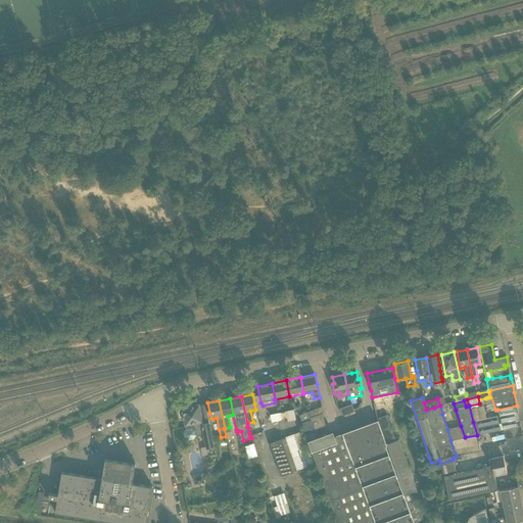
[(182,410),(179,410),(180,416),(183,416),(183,417),(182,417),(183,419),(184,419),(186,428),(183,432),(184,437),(188,440),(193,439),(196,435),(203,434),(205,443),(206,443),(208,456),(216,454),(217,454),(215,441),(212,442),(208,419),(202,420),(199,405),(182,409),(182,410)]
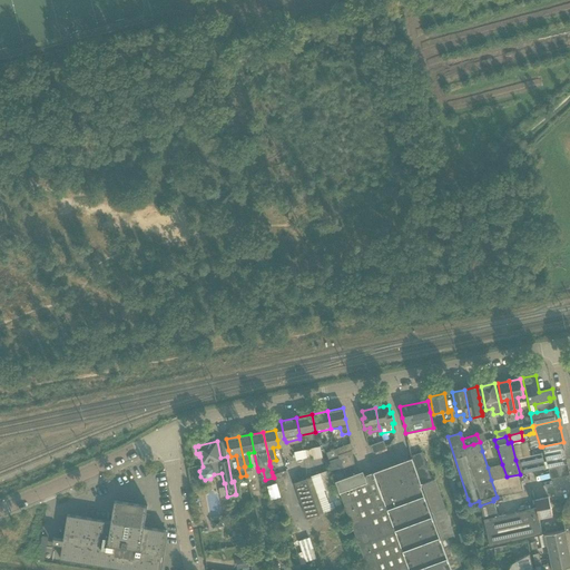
[(383,441),(371,445),(373,453),(386,449),(383,441)]
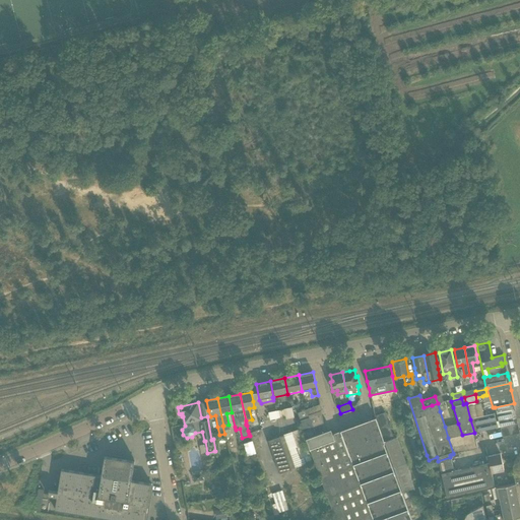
[(495,407),(500,427),(518,424),(516,416),(514,403),(495,407)]
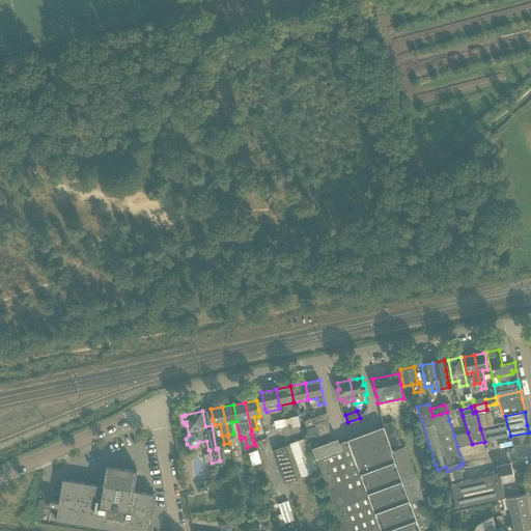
[(303,421),(305,427),(328,419),(326,413),(303,421)]
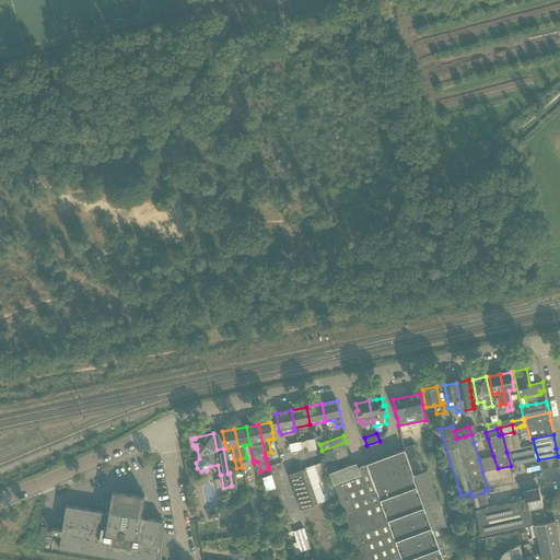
[(306,441),(298,443),(300,451),(307,448),(306,441)]
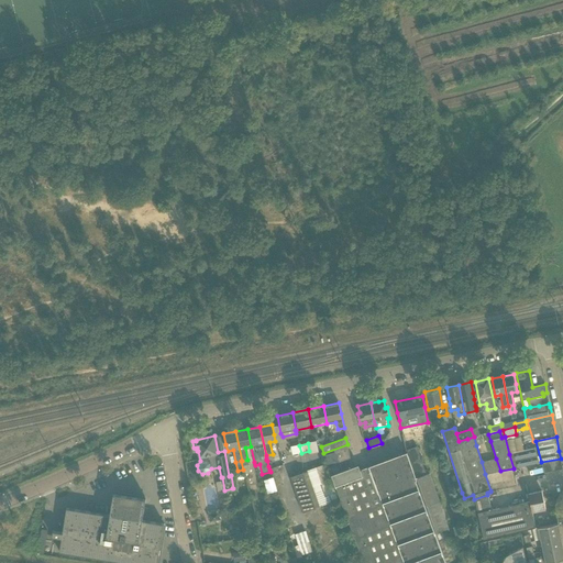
[(299,444),(290,446),(293,455),(301,453),(299,445),(299,444)]
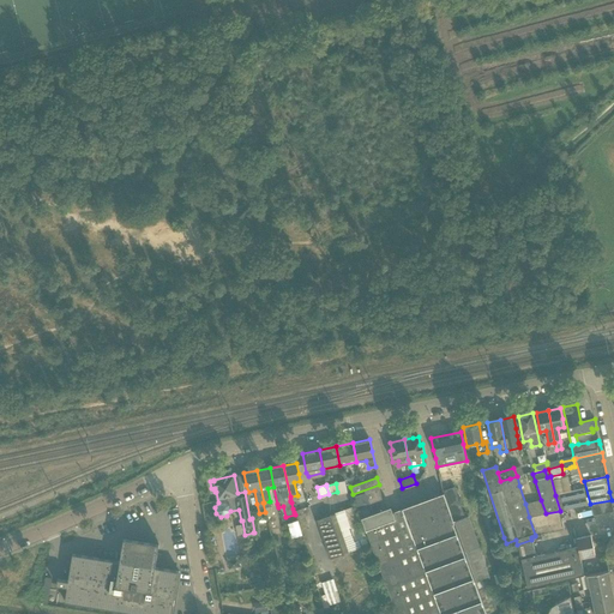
[(373,515),(361,518),(396,613),(483,613),(452,522),(453,522),(465,517),(455,487),(443,492),(444,493),(392,512),(390,507),(373,515)]
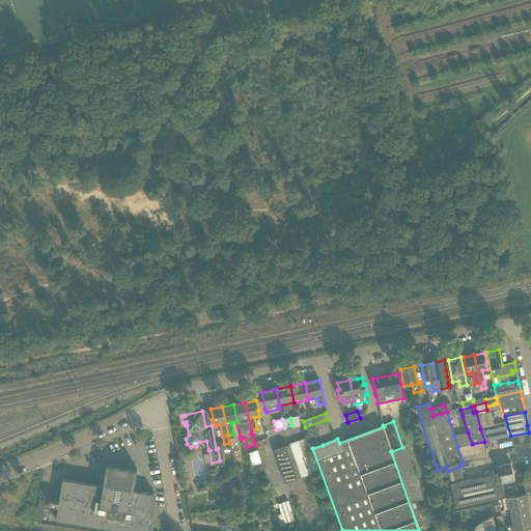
[(504,422),(492,425),(496,439),(508,437),(504,422)]
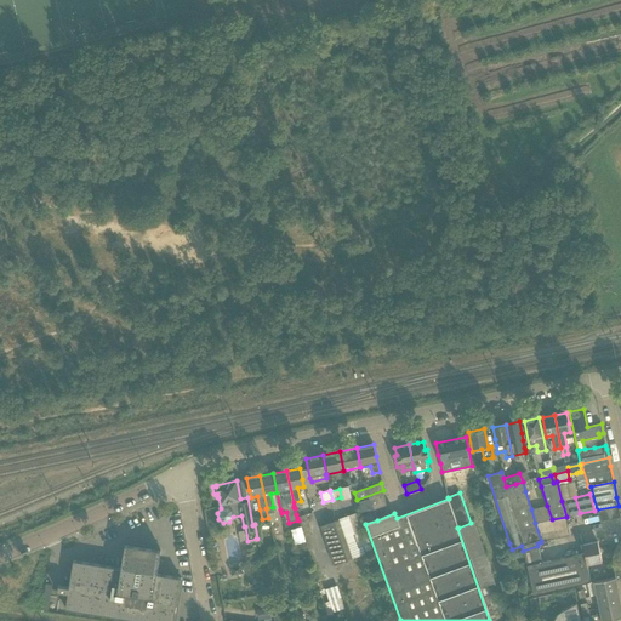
[(563,500),(562,501),(567,517),(580,513),(575,497),(563,500)]
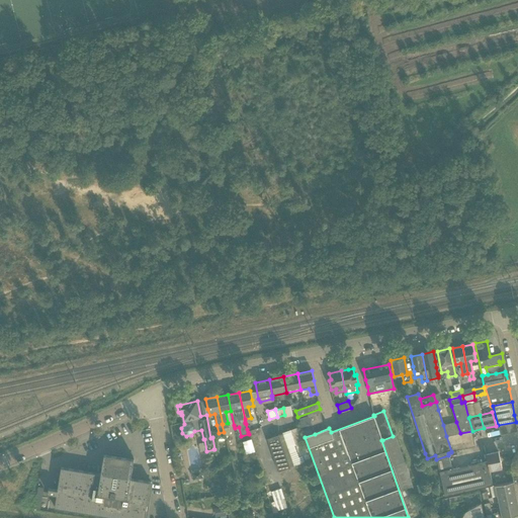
[(309,416),(298,420),(305,437),(315,434),(309,416)]
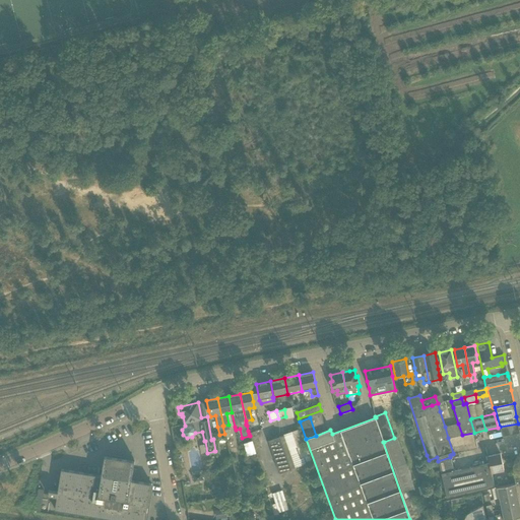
[(462,435),(458,424),(445,427),(448,438),(462,435)]
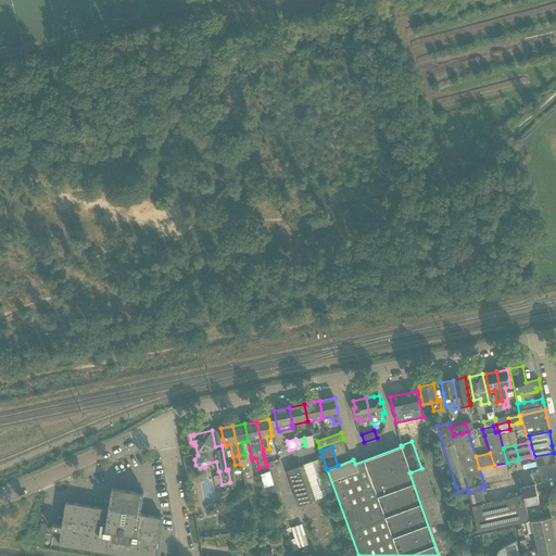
[(555,463),(554,453),(534,456),(538,467),(555,463)]
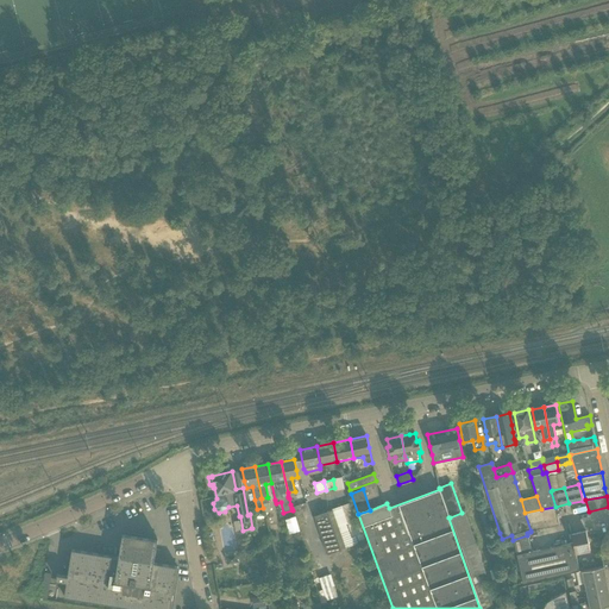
[(351,503),(327,512),(336,533),(340,550),(365,541),(351,503)]
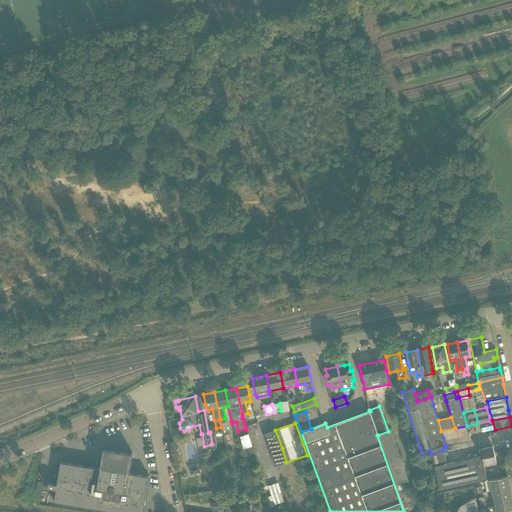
[(264,434),(275,466),(286,462),(282,448),(275,430),(264,434)]
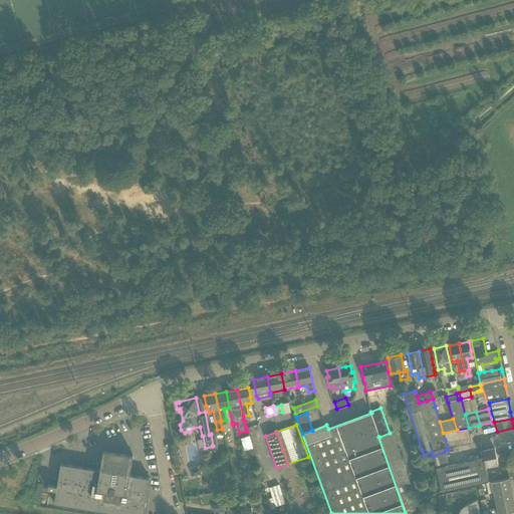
[(253,449),(249,437),(240,439),(244,452),(253,449)]
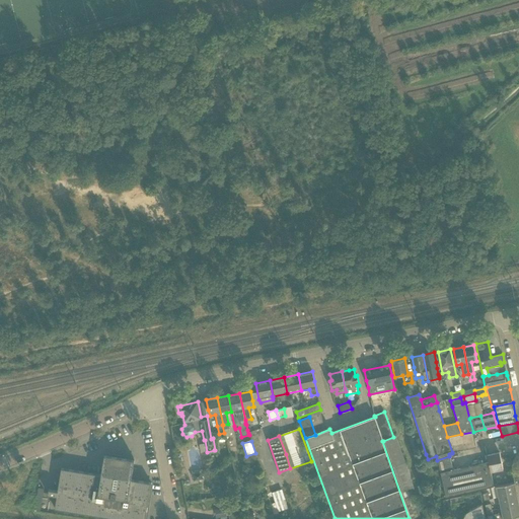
[(449,456),(437,460),(445,497),(446,497),(482,489),(494,487),(491,471),(503,469),(500,454),(500,452),(490,454),(487,455),(489,462),(453,470),(452,470),(449,456)]
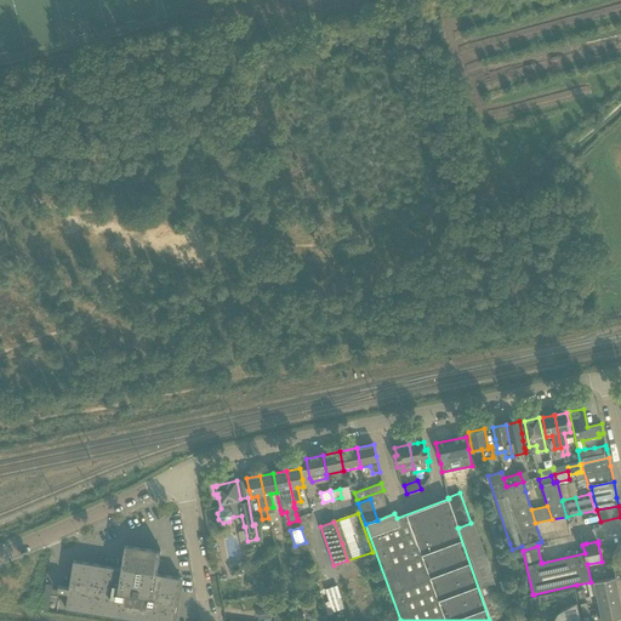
[(141,620),(174,620),(181,579),(157,574),(160,551),(125,545),(120,569),(73,560),(68,588),(58,586),(57,592),(68,593),(66,609),(141,620)]
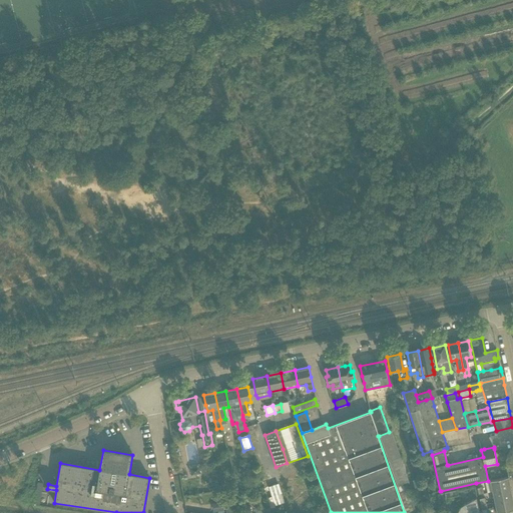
[(198,468),(190,470),(191,476),(200,475),(198,468)]
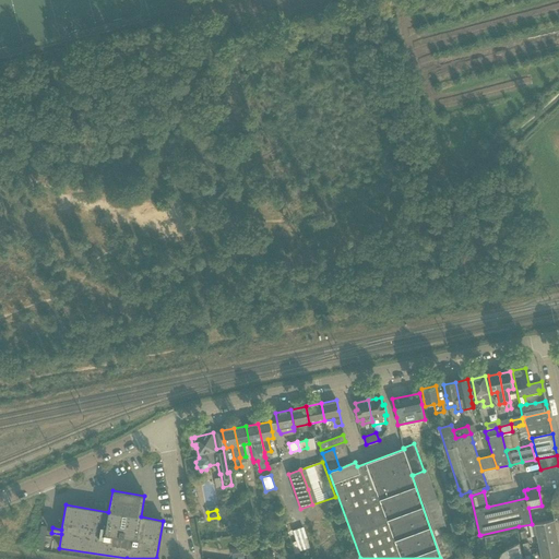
[(534,524),(536,536),(557,532),(555,520),(534,524)]
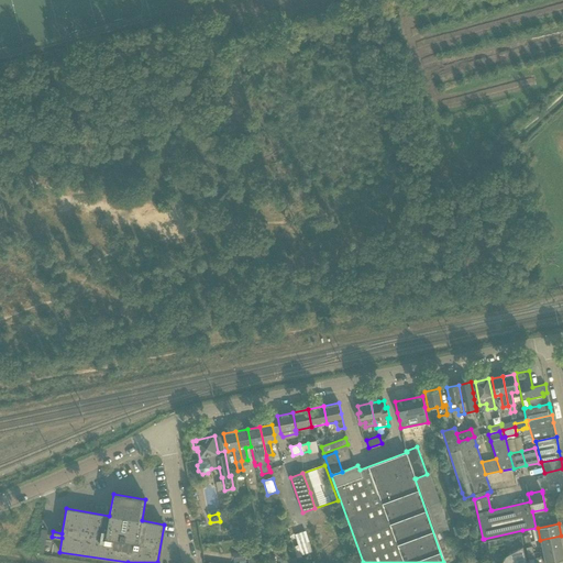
[(263,526),(258,527),(263,537),(267,534),(263,526)]
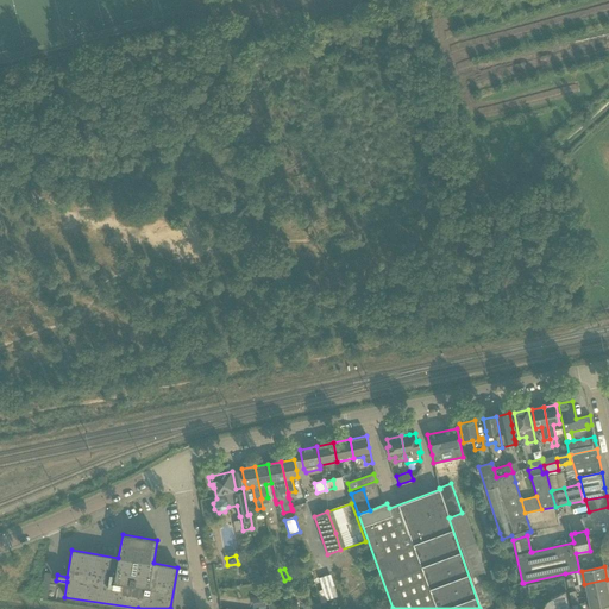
[(330,576),(319,579),(327,602),(338,598),(330,576)]
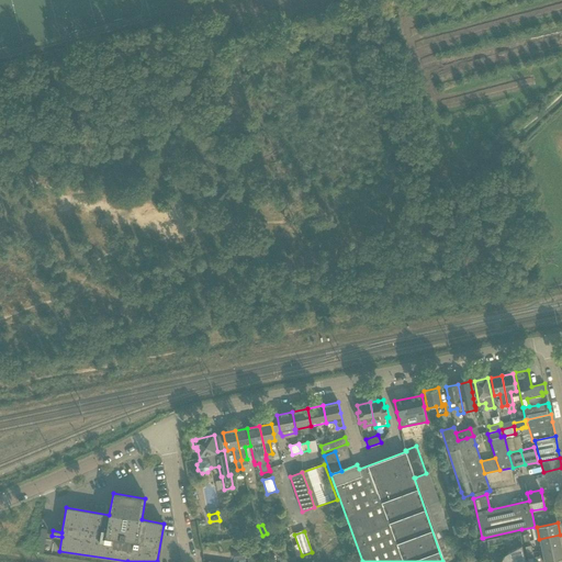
[(539,539),(542,550),(561,546),(561,544),(560,535),(539,539)]
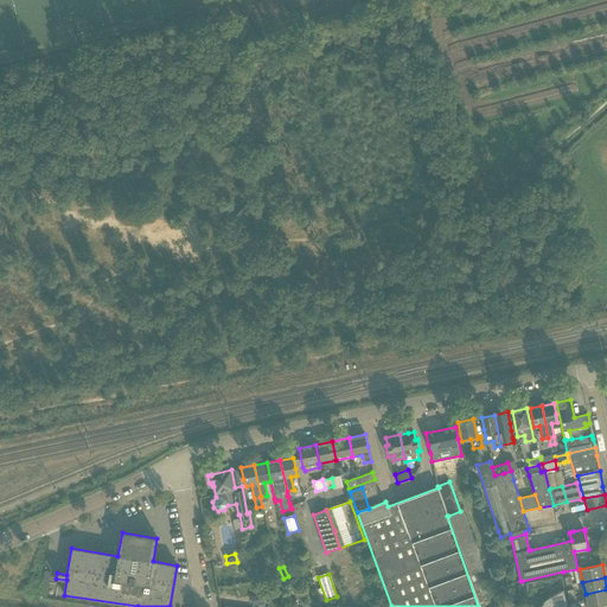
[(359,579),(345,592),(356,602),(370,590),(359,579)]
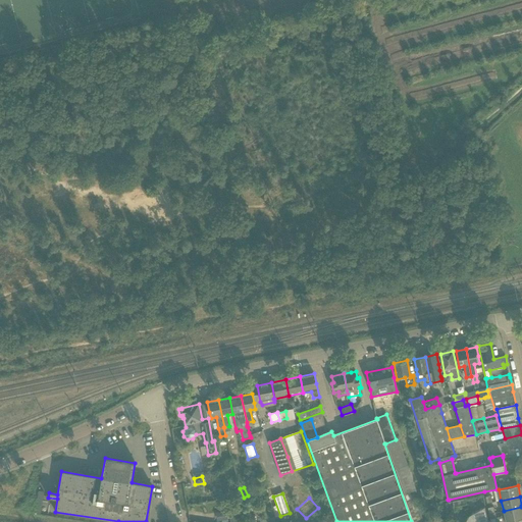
[(484,507),(469,515),(475,521),(487,521),(484,507)]
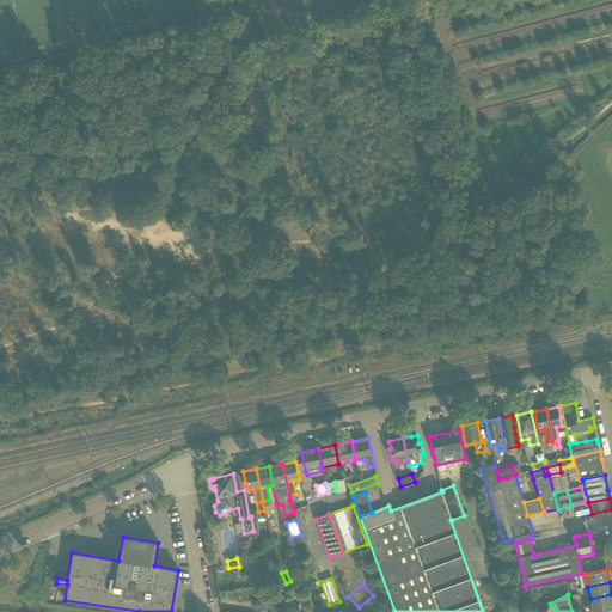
[(611,594),(591,599),(593,611),(592,611),(593,611),(611,607),(611,594)]
